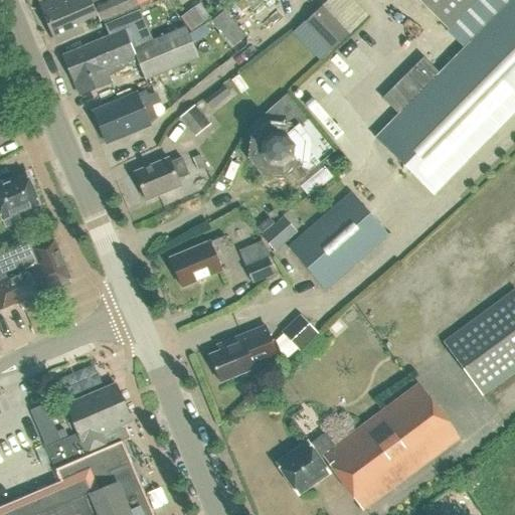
[(107,25),(139,11),(137,6),(150,0),(106,0),(91,6),(88,0),(54,0),(41,6),(56,42),(80,32),(76,23),(100,13),(103,21),(105,20),(107,25)]
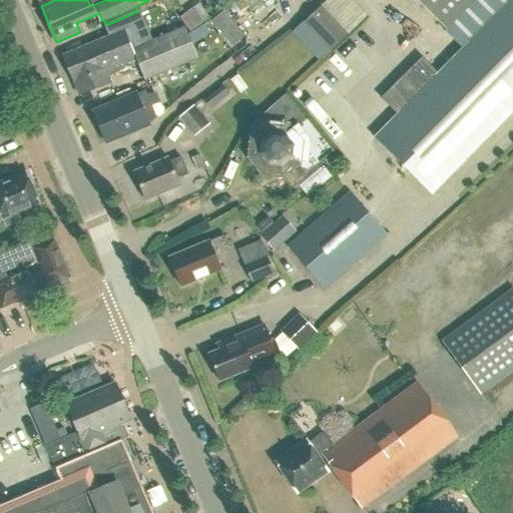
[(512,0),(416,0),(464,47),(375,136),(433,194),(512,114),(512,0)]
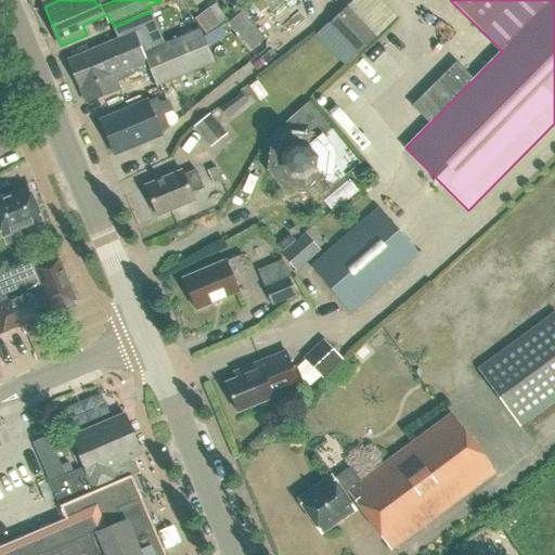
[(376,37),(347,7),(326,26),(356,56),(376,37)]
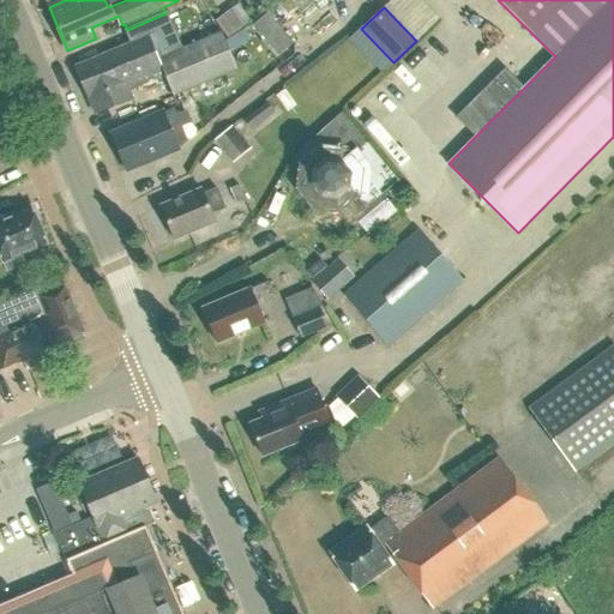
[(269,12),(253,25),(262,36),(277,23),(269,12)]
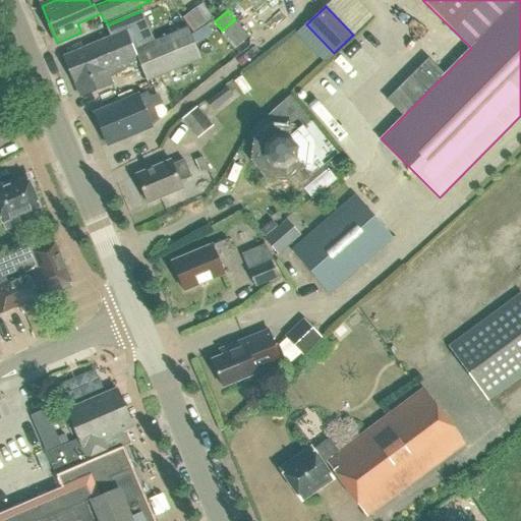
[(154,42),(140,11),(108,25),(112,37),(64,57),(80,97),(112,83),(109,76),(125,69),(124,68),(139,62),(148,80),(199,59),(187,27),(183,30),(179,18),(160,26),(164,38),(154,42)]
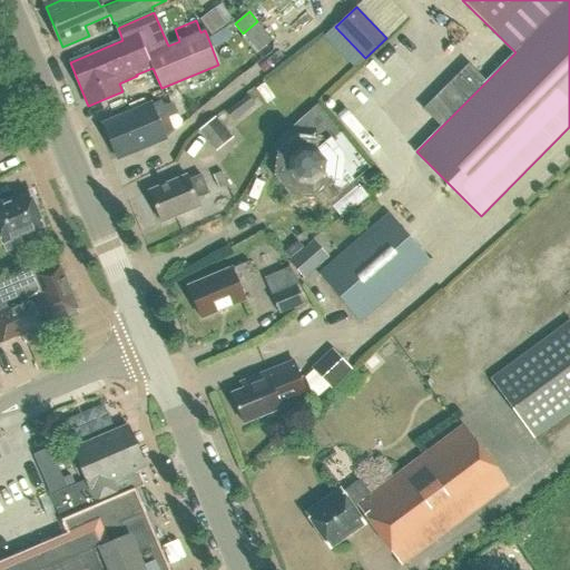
[(367,168),(315,107),(278,139),(292,154),(279,165),(305,193),(317,182),(333,198),(367,168)]
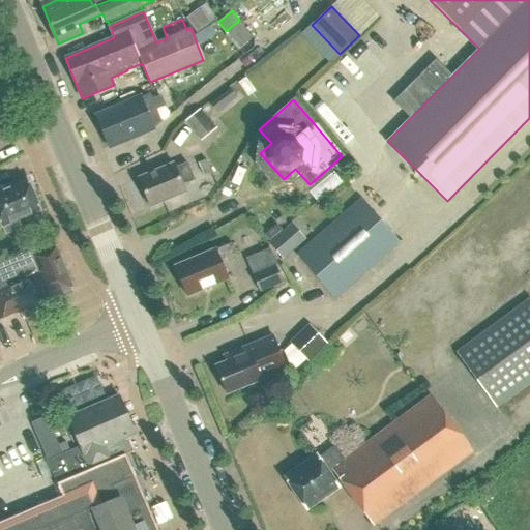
[(150,142),(134,106),(118,113),(118,112),(99,120),(104,128),(97,131),(110,159),(150,142)]
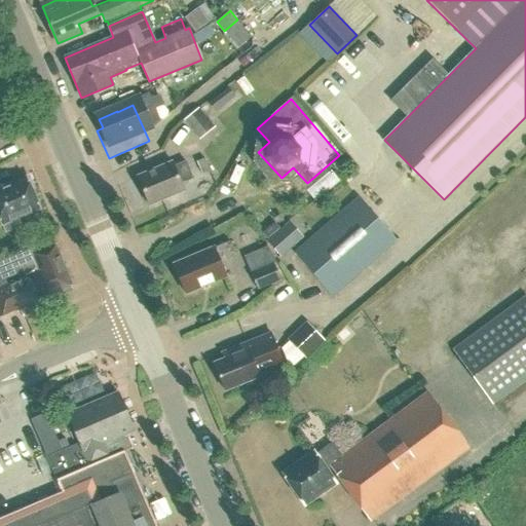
[(216,126),(200,109),(184,122),(199,141),(216,126)]
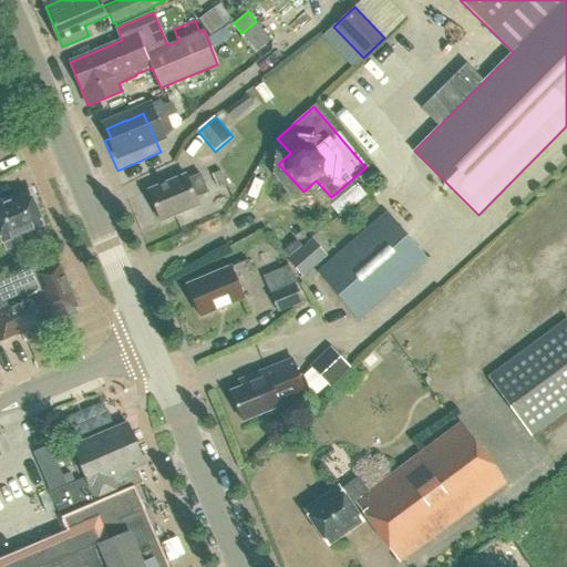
[(375,174),(384,167),(357,133),(347,142),(363,162),(364,161),(375,174)]
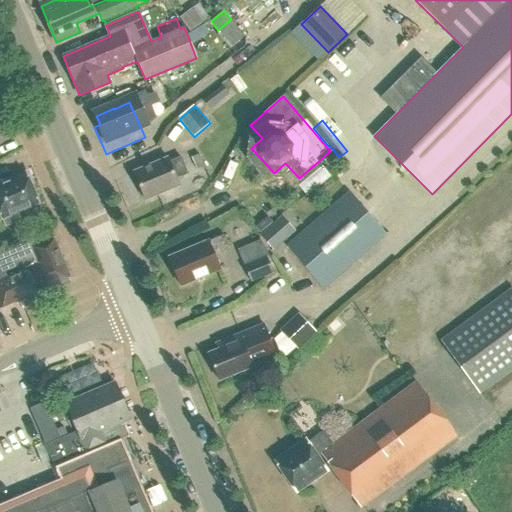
[(187,173),(181,158),(170,162),(168,158),(133,173),(145,199),(179,185),(176,178),(187,173)]
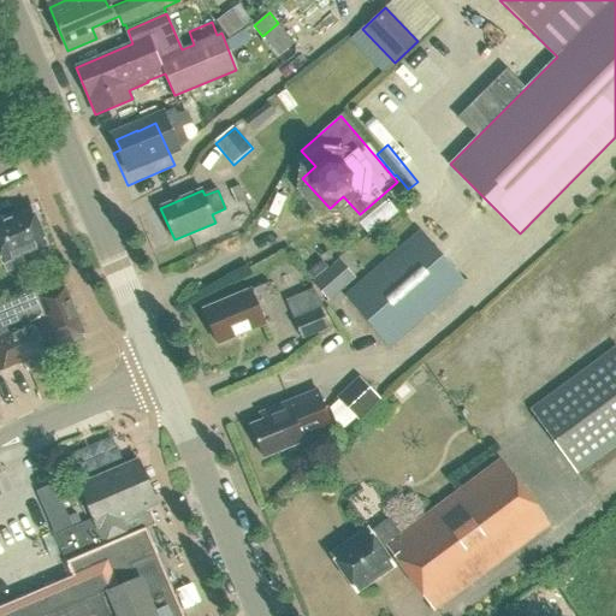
[(153,195),(132,201),(138,221),(159,215),(153,195)]
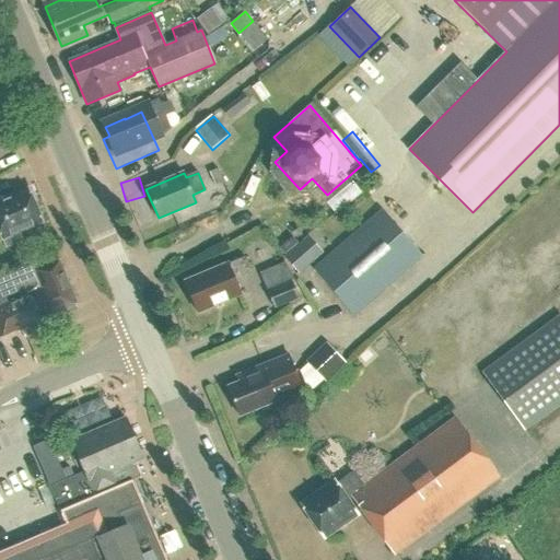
[(361,194),(348,178),(324,200),(337,214),(361,194)]
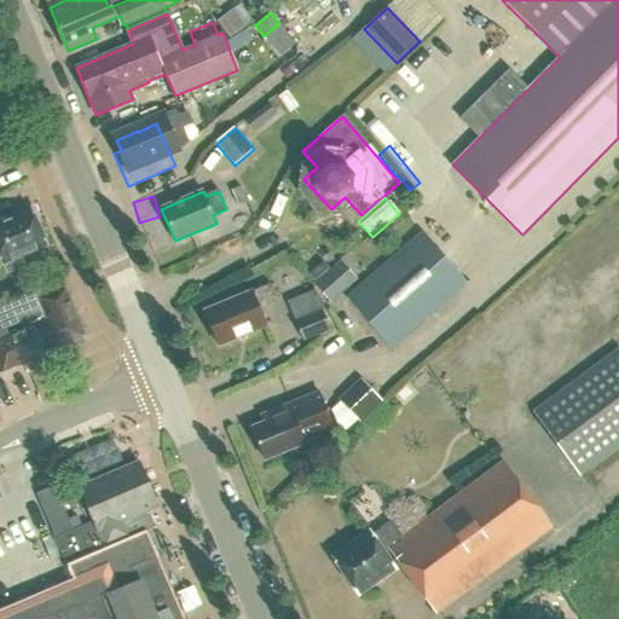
[(45,244),(30,213),(4,224),(3,219),(0,219),(0,262),(0,264),(1,264),(6,273),(23,266),(18,256),(45,244)]
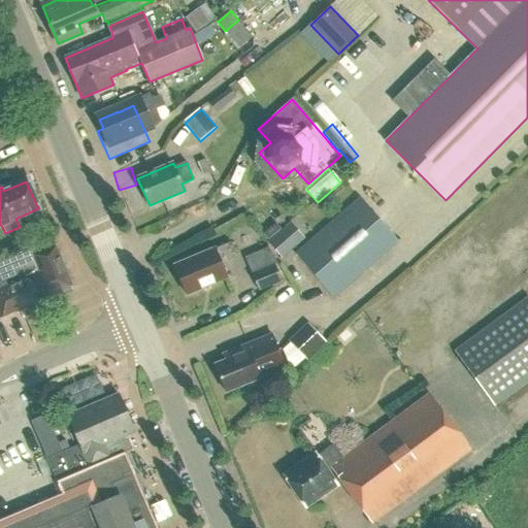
[(398,242),(359,198),(297,253),(336,297),(398,242)]
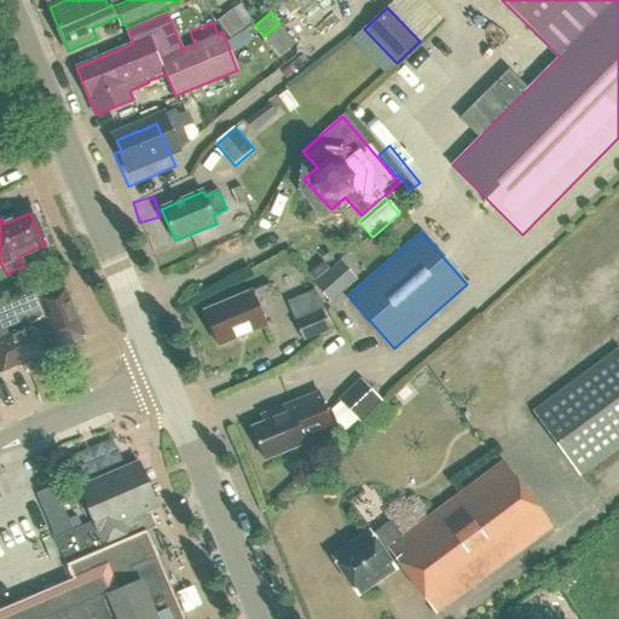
[(276,298),(270,285),(253,293),(253,291),(204,312),(219,346),(266,325),(258,305),(276,298)]
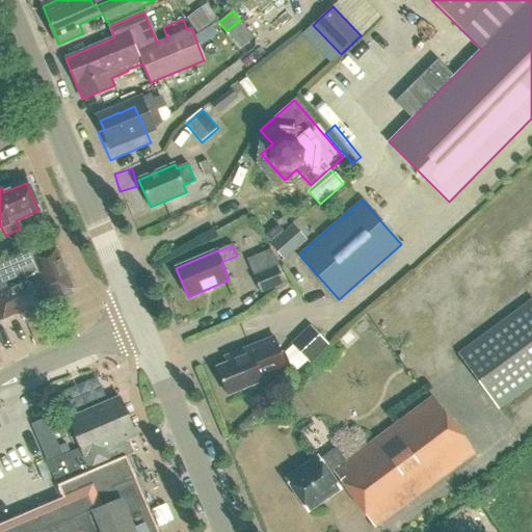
[(0,320),(73,290),(54,249),(32,258),(30,251),(0,264),(0,320)]
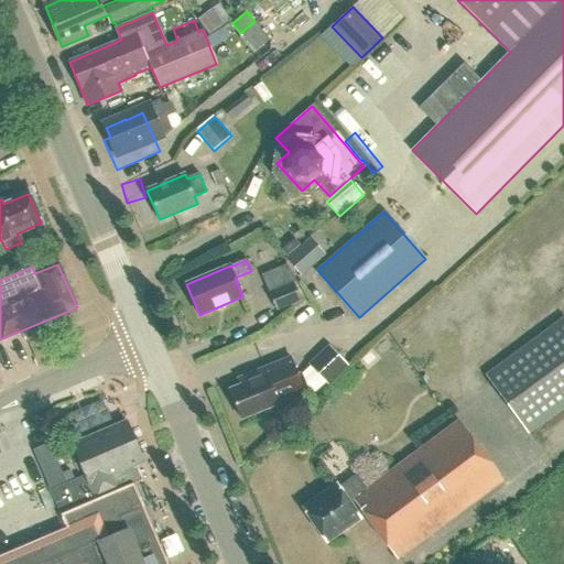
[(301,302),(293,282),(269,291),(275,311),(301,302)]
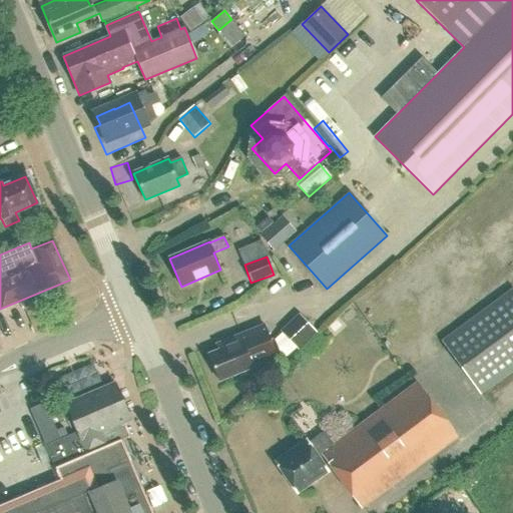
[(512,371),(512,290),(512,289),(441,341),(481,395),(512,371)]
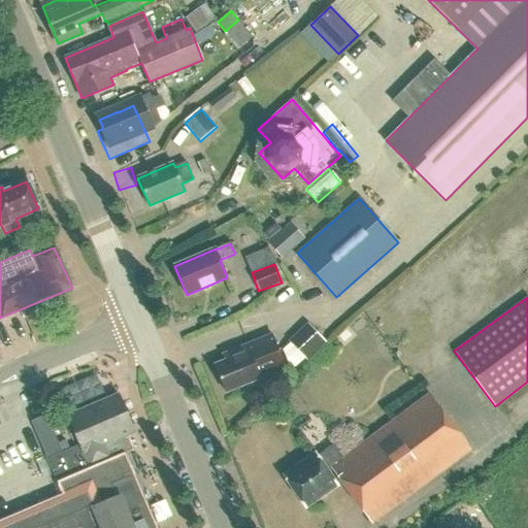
[(324,340),(310,326),(285,348),(298,362),(324,340)]
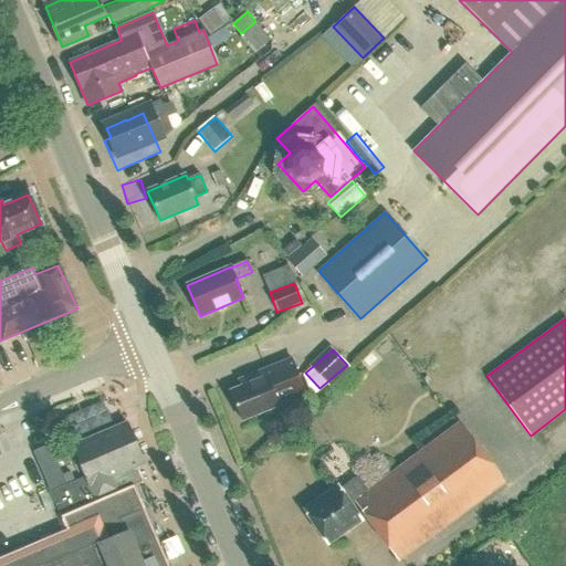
[(305,390),(291,358),(250,375),(253,381),(230,390),(242,420),(280,405),(276,398),(287,394),(290,397),(305,390)]
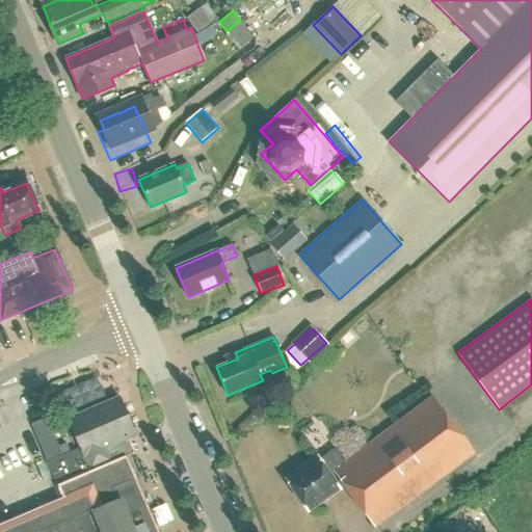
[(47,462),(56,483),(89,470),(90,472),(126,456),(126,457),(134,453),(129,441),(131,440),(131,436),(135,435),(120,399),(69,420),(71,424),(58,429),(62,437),(74,432),(81,448),(70,453),(67,445),(57,449),(60,457),(47,462)]
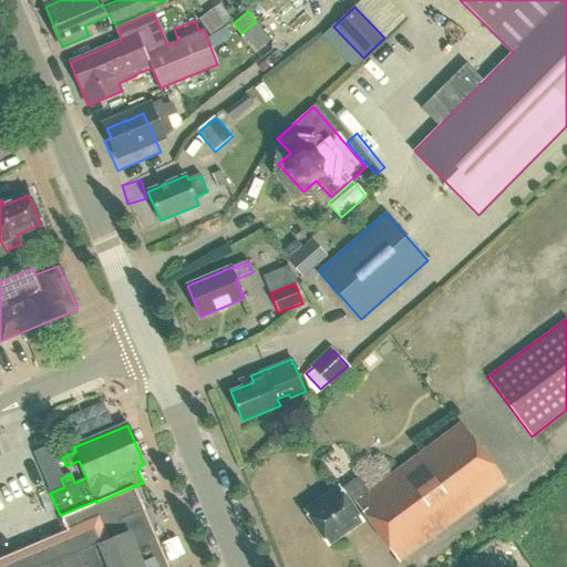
[(502,483),(460,426),(368,495),(358,481),(341,493),(338,487),(306,512),(329,543),(360,521),(350,507),(358,501),(400,557),(502,483)]
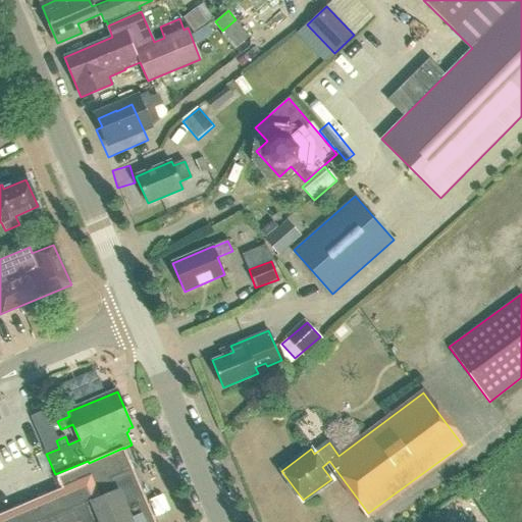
[(62,489),(0,515),(0,521),(155,521),(123,449),(123,448),(89,463),(56,477),(62,489)]
